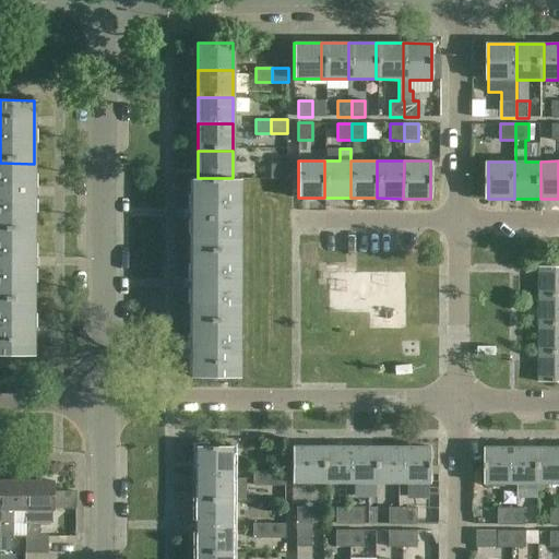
[(0,226),(34,227),(34,164),(0,163),(0,226)]
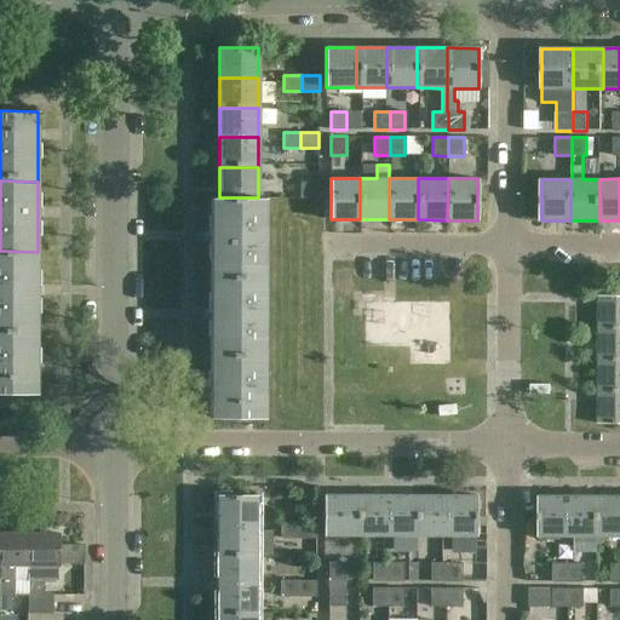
[(319,197),(317,182),(300,182),(300,199),(319,197)]
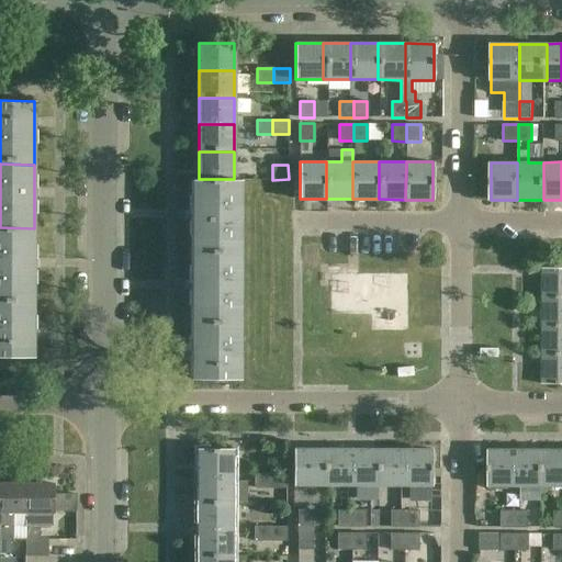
[(240,179),(234,179),(199,179),(191,179),(191,246),(240,246),(240,179)]
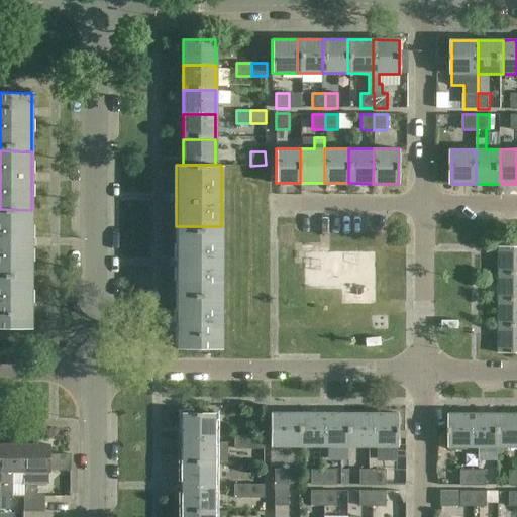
[(0,209),(0,268),(31,269),(31,210),(0,209)]
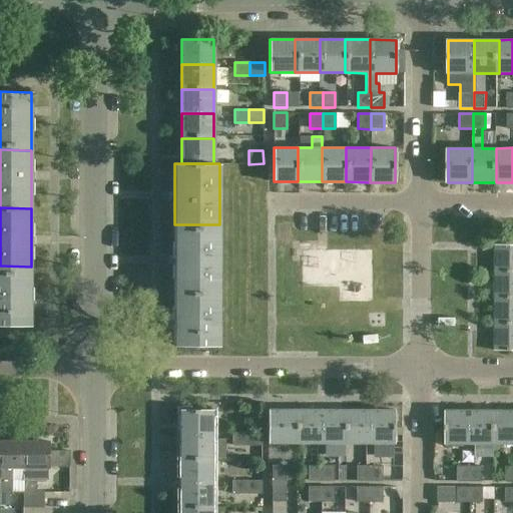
[(174,224),(174,285),(219,286),(219,224),(174,224)]
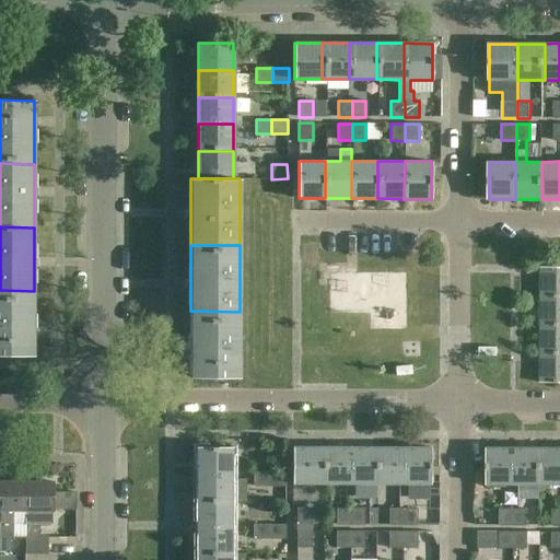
[(540,296),(559,296),(559,267),(540,267),(540,296)]
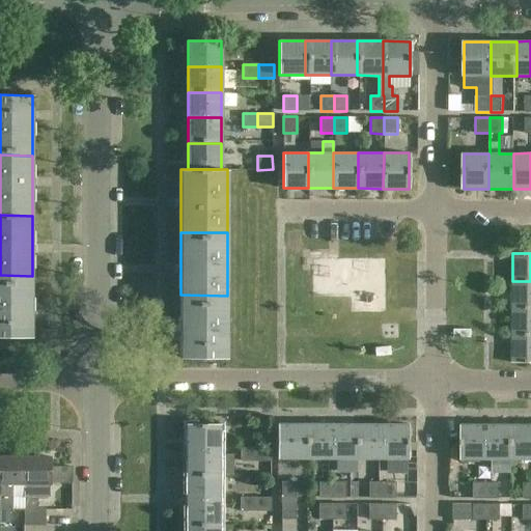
[(0,336),(31,337),(32,276),(0,275),(0,336)]
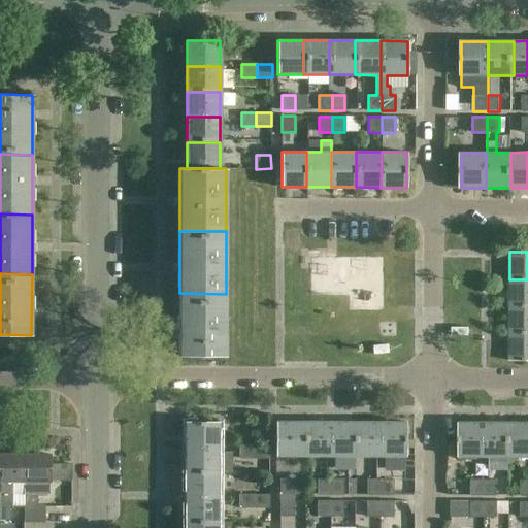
[(527,306),(527,279),(509,279),(509,306),(527,306)]
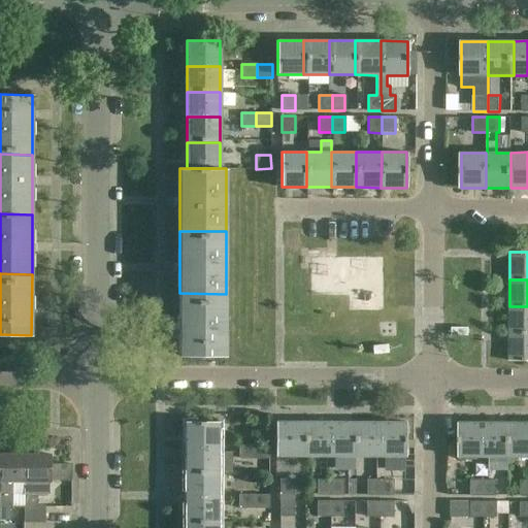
[(226,294),(179,293),(178,356),(226,357),(226,294)]
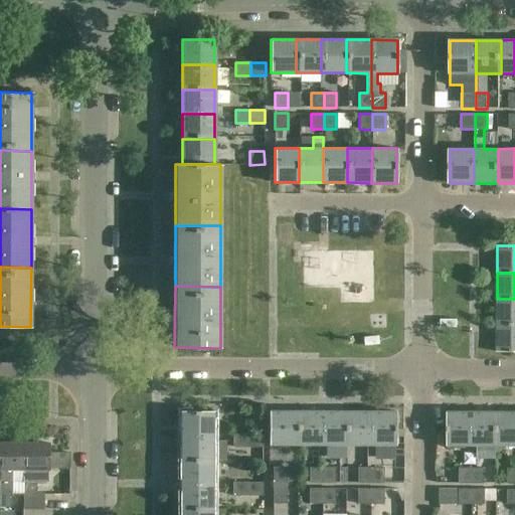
[(514,325),(514,299),(497,299),(497,326),(514,325)]
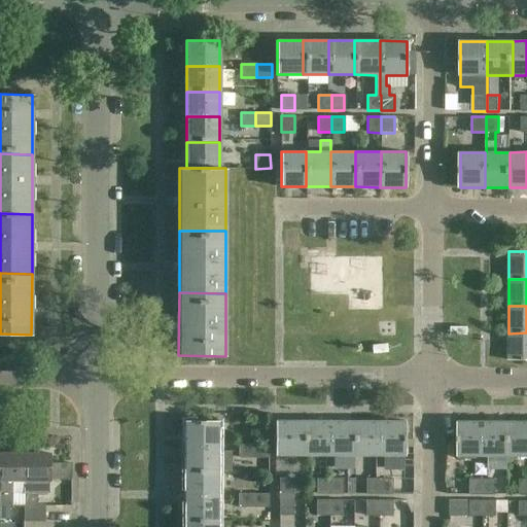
[(526,332),(508,334),(507,360),(526,360),(526,332)]
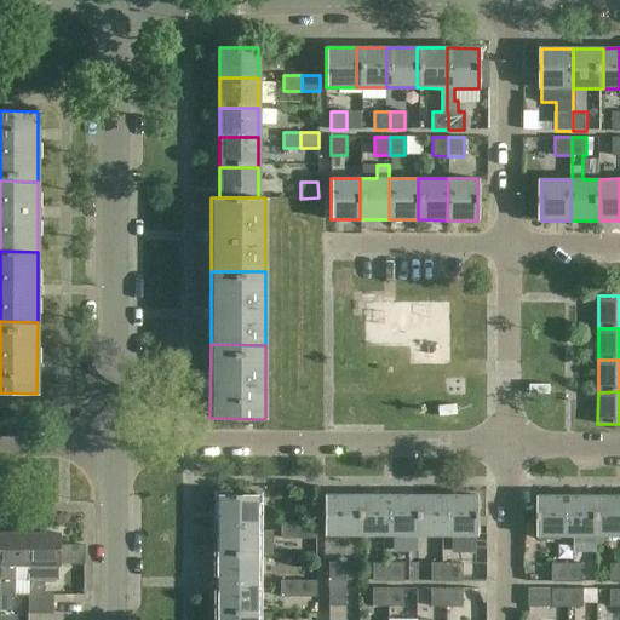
[(217,526),(257,526),(257,495),(217,495),(217,526)]
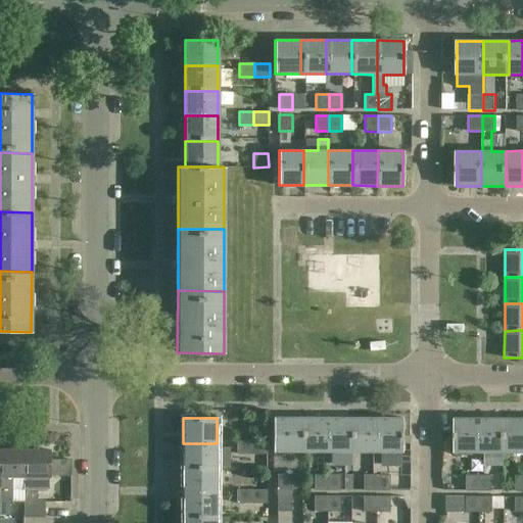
[(273,452),(299,452),(299,418),(273,418),(273,452)]
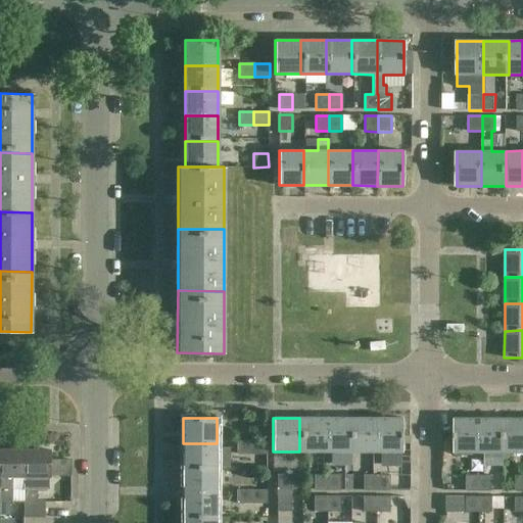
[(325,418),(299,418),(299,452),(325,452),(325,418)]
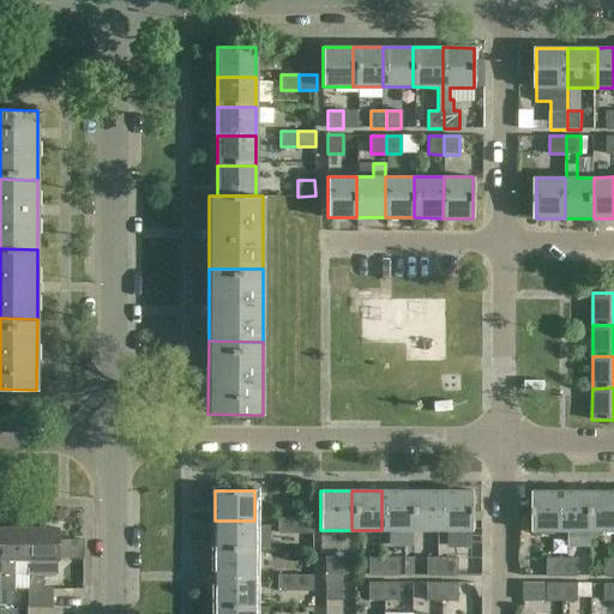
[(381,530),(411,531),(411,491),(381,491),(381,530)]
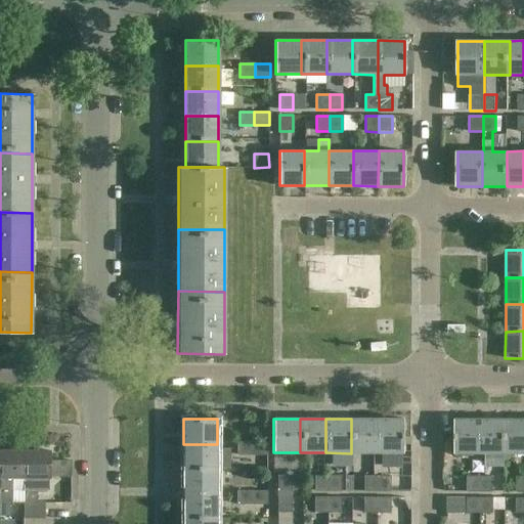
[(351,453),(377,453),(377,419),(351,419),(351,453)]
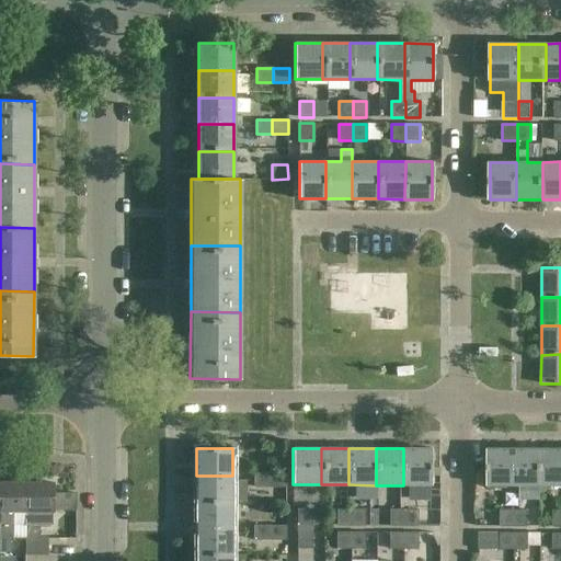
[(431,448),(403,448),(403,485),(431,485),(431,448)]
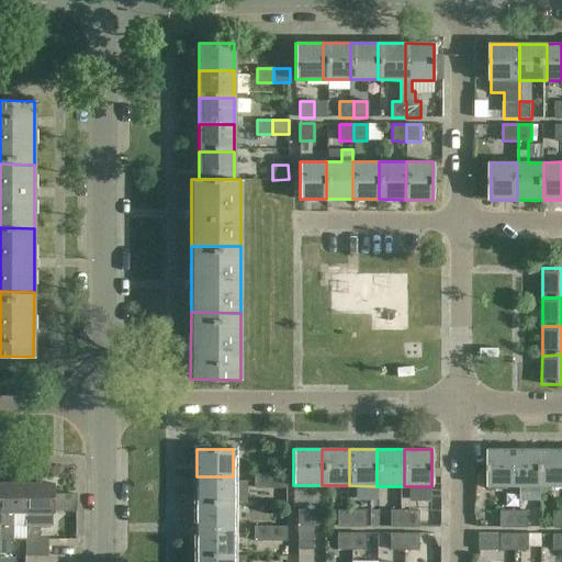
[(489,486),(517,486),(517,450),(489,450),(489,486)]
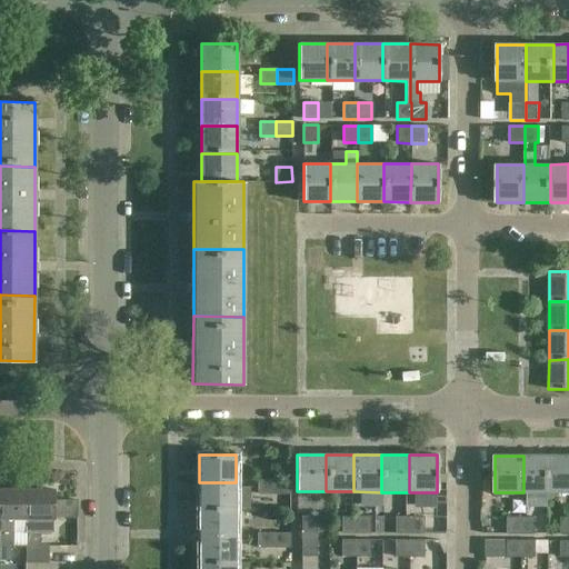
[(523,492),(551,492),(551,456),(523,456),(523,492)]
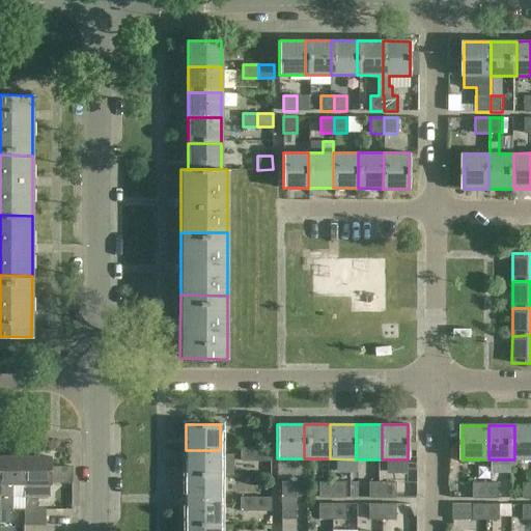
[(514,459),(530,459),(530,425),(514,425),(514,459)]
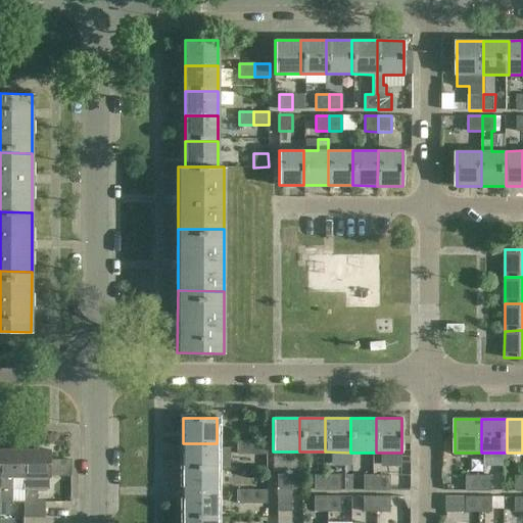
[(237,455),(252,455),(252,441),(237,441),(237,455)]
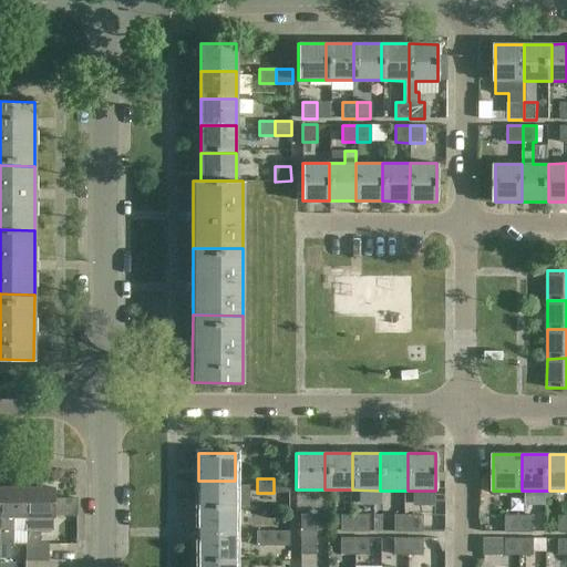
[(290,478),(274,478),(274,493),(289,493),(290,478)]
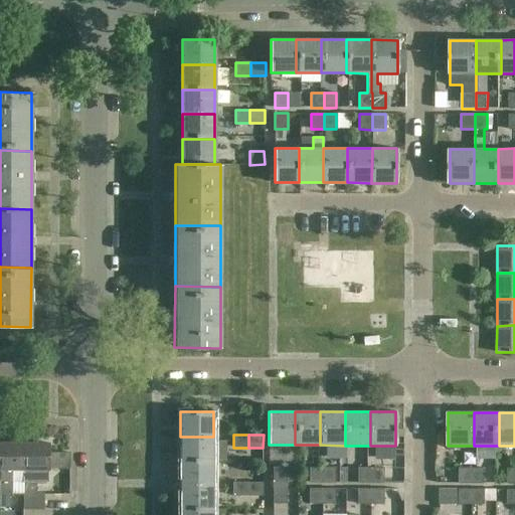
[(180,462),(213,462),(213,437),(180,437),(180,462)]
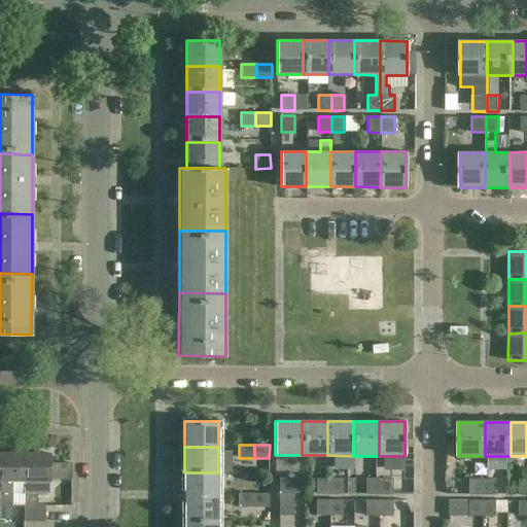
[(25,453),(0,453),(0,481),(0,492),(12,492),(12,481),(25,481),(25,453)]
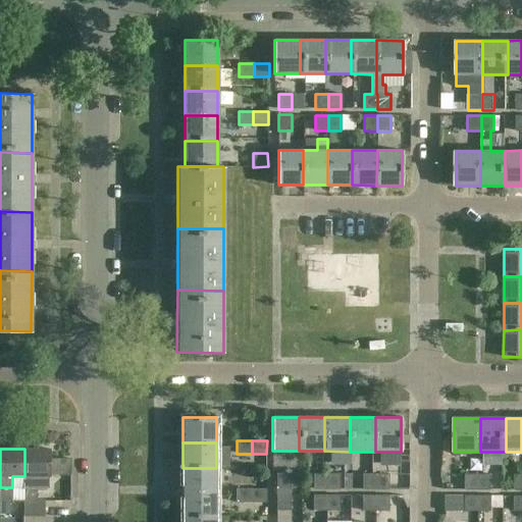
[(24,476),(24,487),(24,516),(45,516),(45,500),(37,500),(37,476),(49,476),(49,449),(24,449),(24,476)]
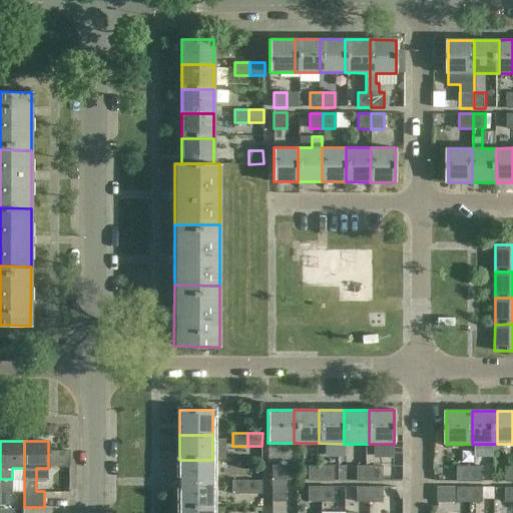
[(212,485),(212,460),(179,460),(179,485),(212,485)]
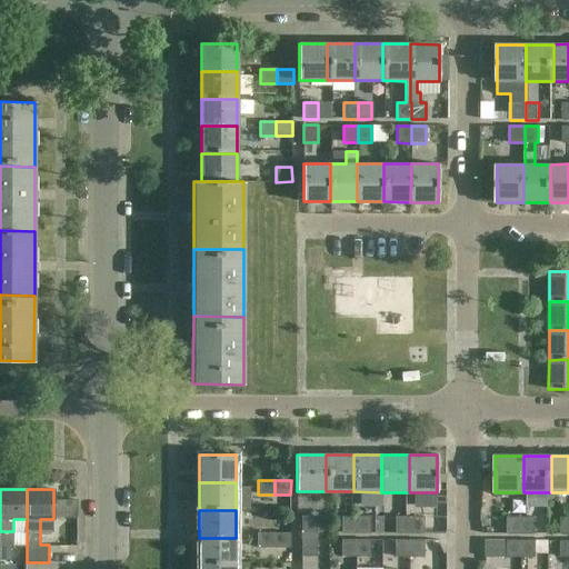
[(507,533),(521,533),(521,516),(507,516),(507,533)]
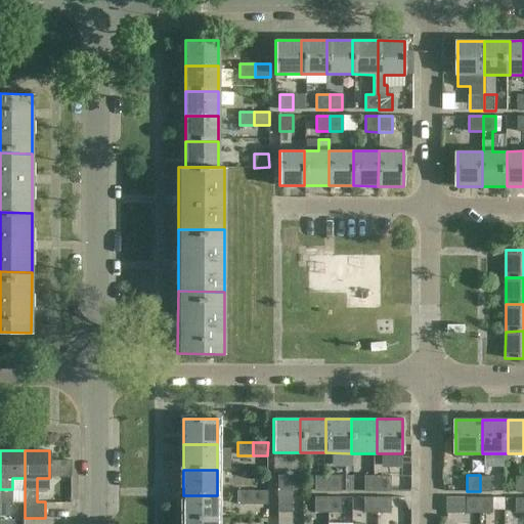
[(493,475),(480,475),(480,491),(493,491),(493,475)]
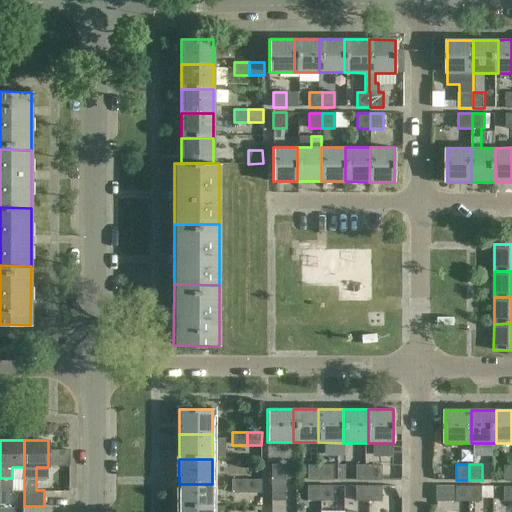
[(272,465),(271,480),(285,480),(285,465),(272,465)]
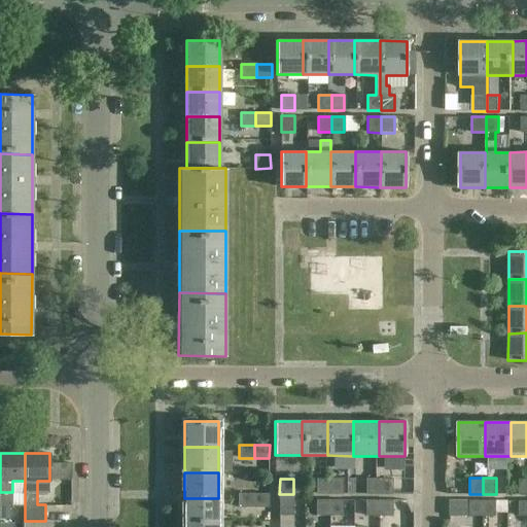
[(329,494),(329,479),(317,479),(316,494),(329,494)]
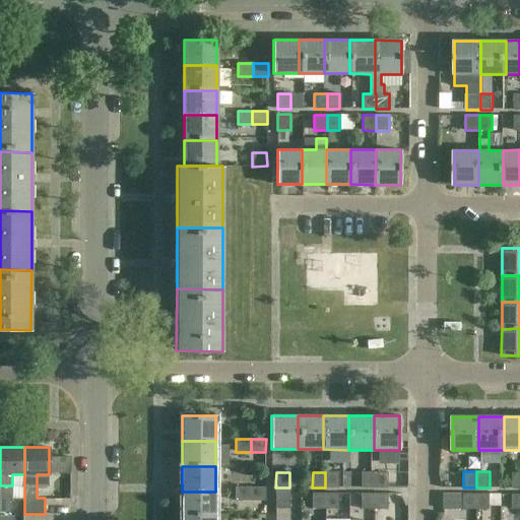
[(338,472),(325,472),(325,488),(338,488),(338,472)]
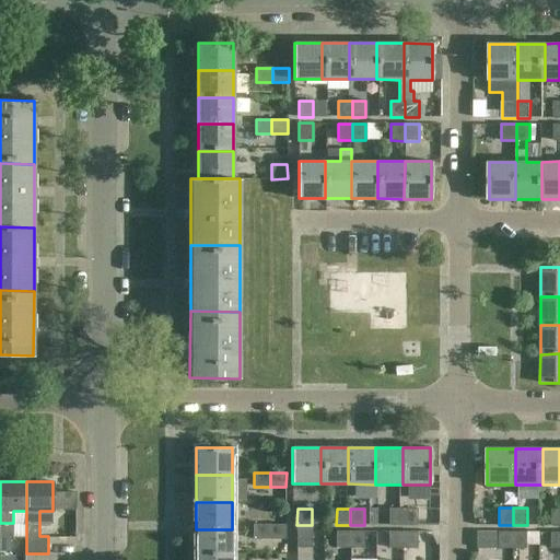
[(389,525),(403,525),(404,509),(389,509),(389,525)]
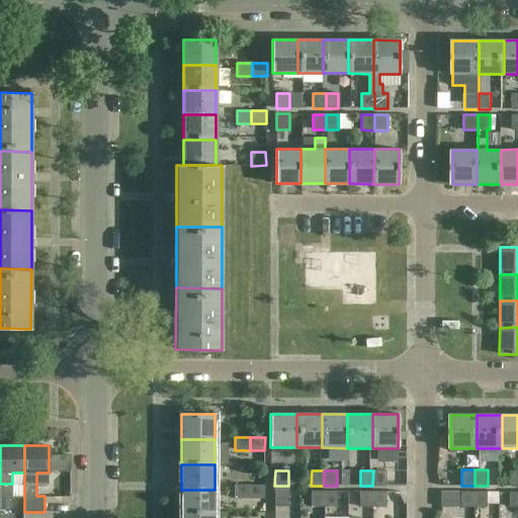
[(385,470),(373,470),(372,486),(385,486),(385,470)]
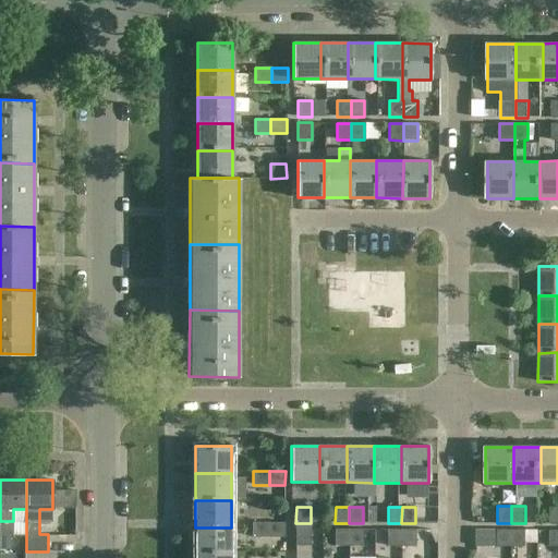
[(13,521),(0,521),(0,552),(0,555),(7,555),(7,535),(14,535),(13,521)]
